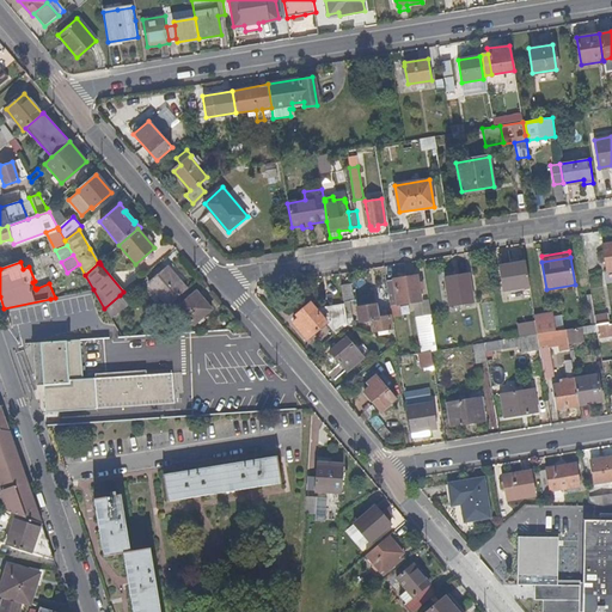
[(530,287),(526,262),(500,265),(503,291),(530,287)]
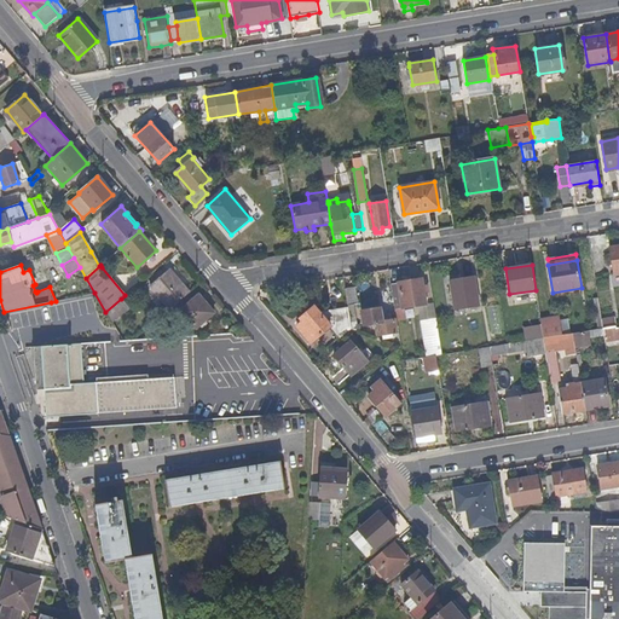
[(190,291),(169,270),(150,287),(169,308),(190,291)]
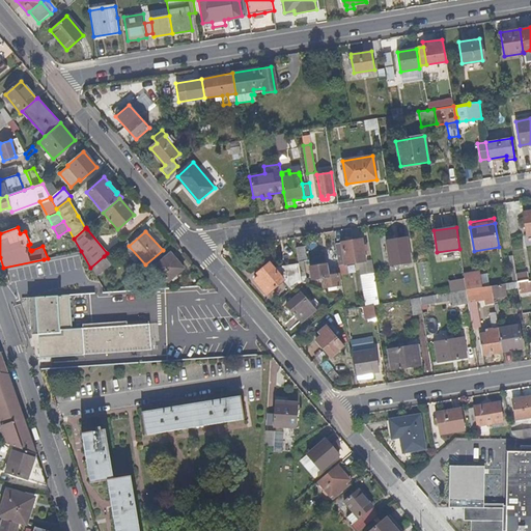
[(411,261),(407,238),(386,241),(390,264),(411,261)]
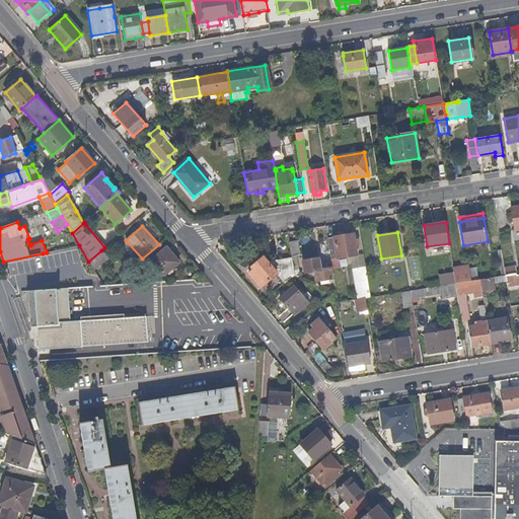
[(357,254),(354,234),(334,237),(338,257),(343,256),(354,255),(357,254)]
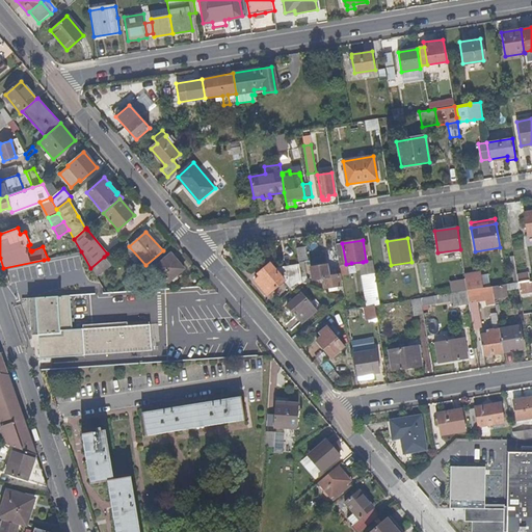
[(346,264),(342,243),(336,244),(340,265),(346,264)]
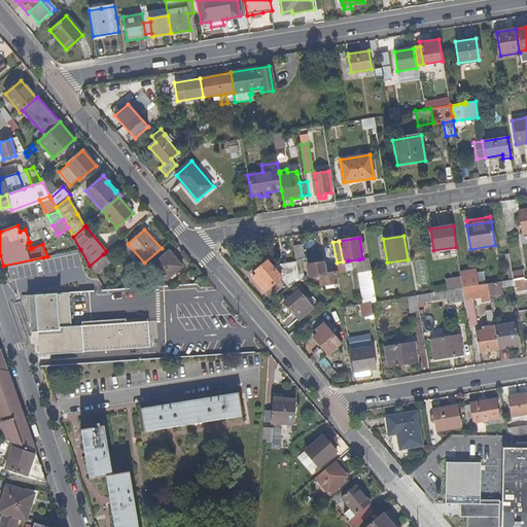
[(305,257),(303,243),(294,245),(296,258),(301,258),(305,257)]
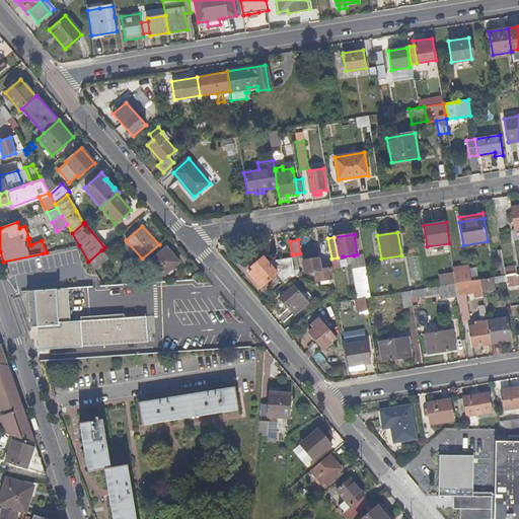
[(180,263),(167,246),(151,260),(164,276),(180,263)]
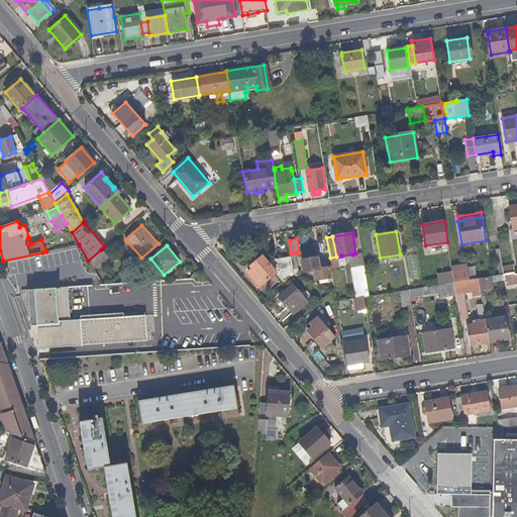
[(79,276),(65,247),(48,251),(46,251),(42,252),(57,282),(79,276)]
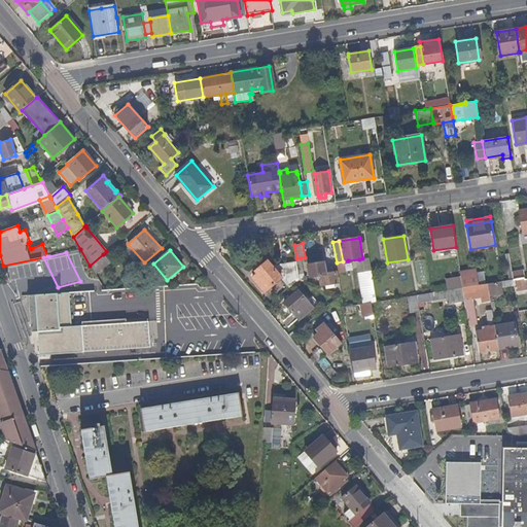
[(96,275),(111,261),(103,254),(90,266),(96,275)]
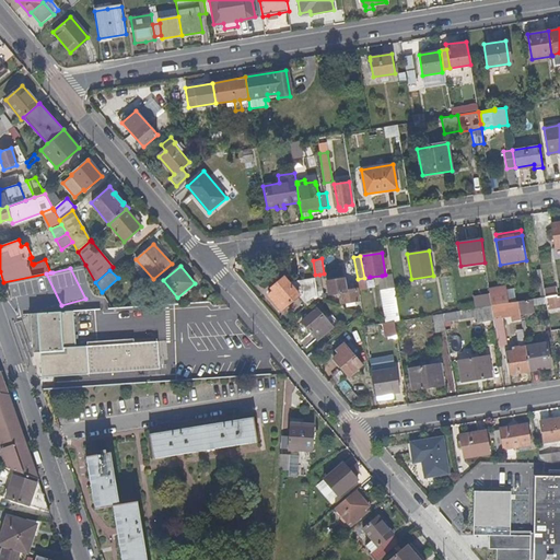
[(544,288),(541,273),(536,275),(539,298),(546,296),(544,288)]
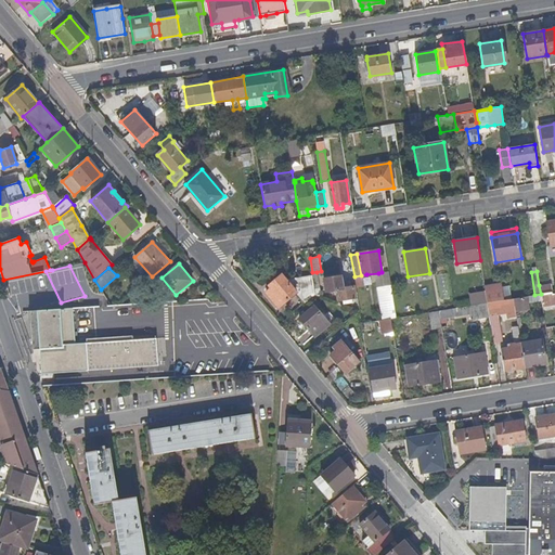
[(320,291),(317,272),(312,272),(313,275),(317,294),(322,296),(323,293),(320,291)]
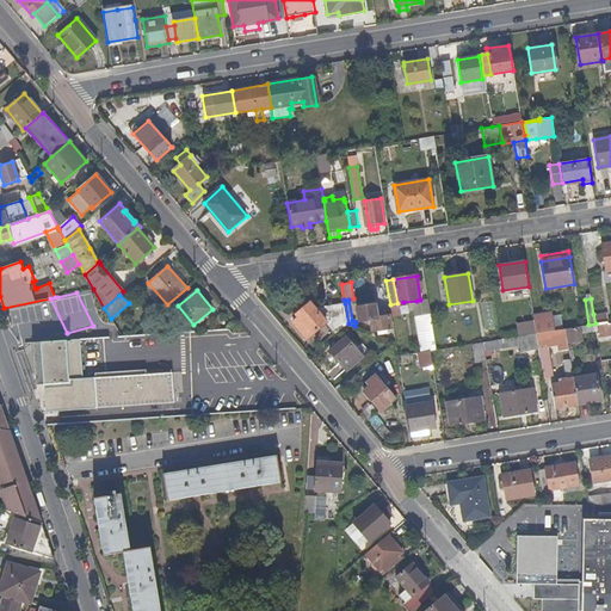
[(418,309),(417,301),(403,302),(406,312),(418,309)]
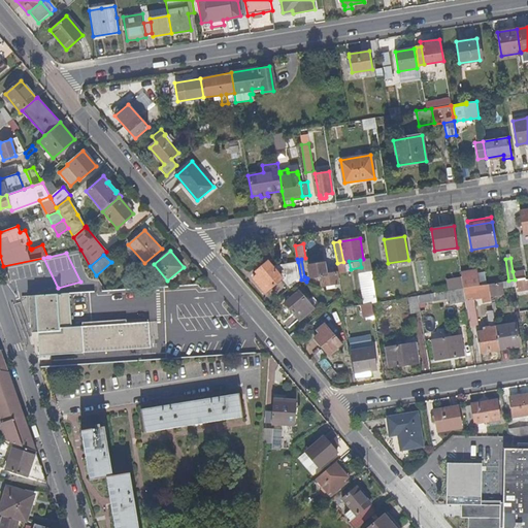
[(282,278),(272,266),(269,261),(257,271),(259,274),(254,278),(266,292),(282,278)]
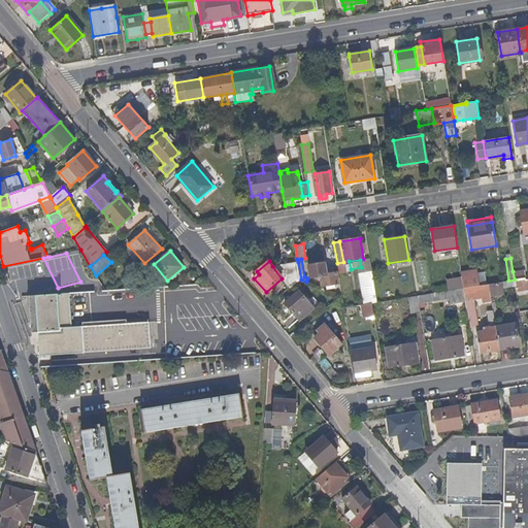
[(301,279),(298,262),(272,266),(282,278),(290,289),(301,279)]
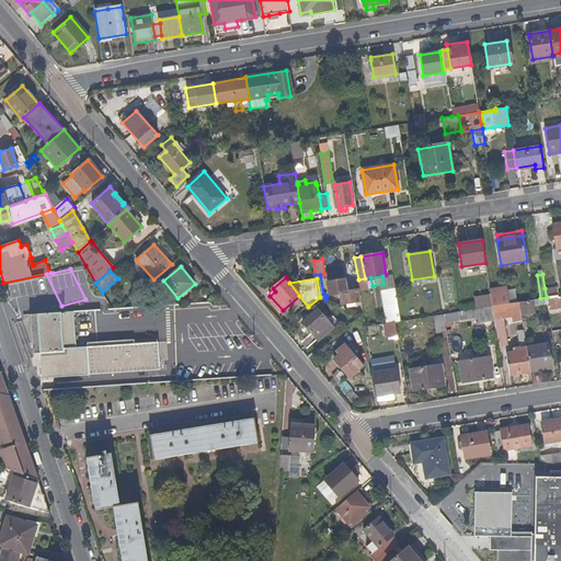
[(361,301),(358,288),(347,290),(345,278),(328,282),(329,292),(340,289),(342,305),(346,304),(347,307),(357,306),(357,302),(361,301)]
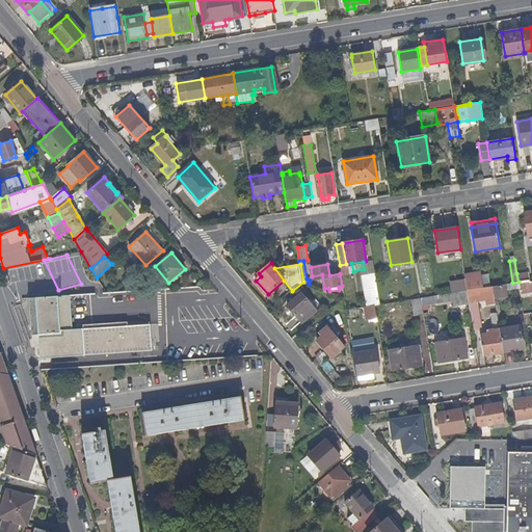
[(530,280),(529,271),(516,273),(519,282),(528,281),(530,280)]
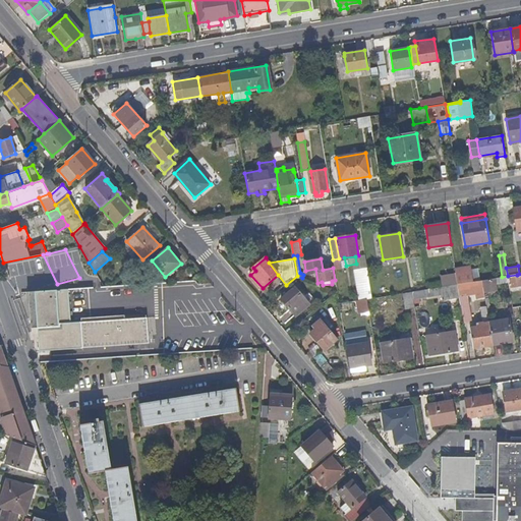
[(371,299),(367,270),(354,272),(359,300),(367,299),(371,299)]
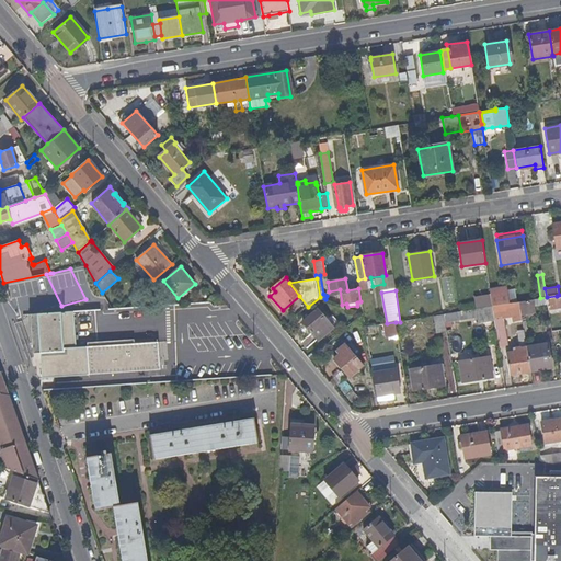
[(508,304),(507,295),(507,292),(491,295),(492,306),(508,304)]
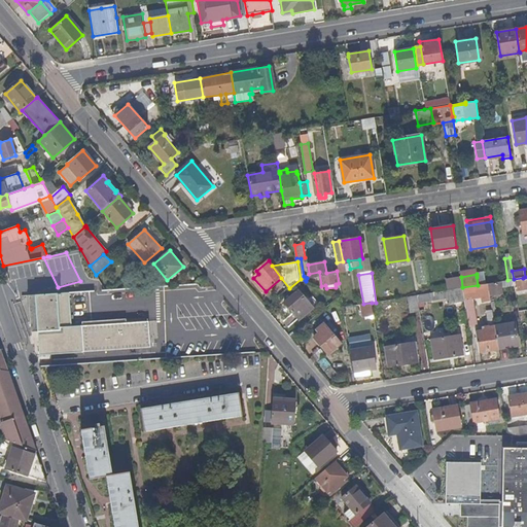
[(486,284),(484,276),(477,277),(478,285),(486,284)]
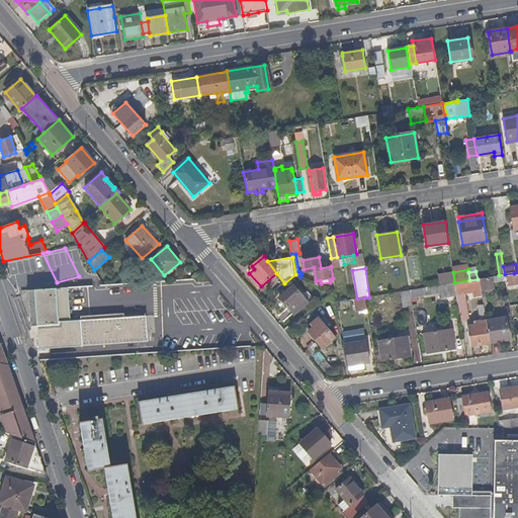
[(517,283),(517,273),(516,274),(514,273),(505,274),(506,286),(517,283)]
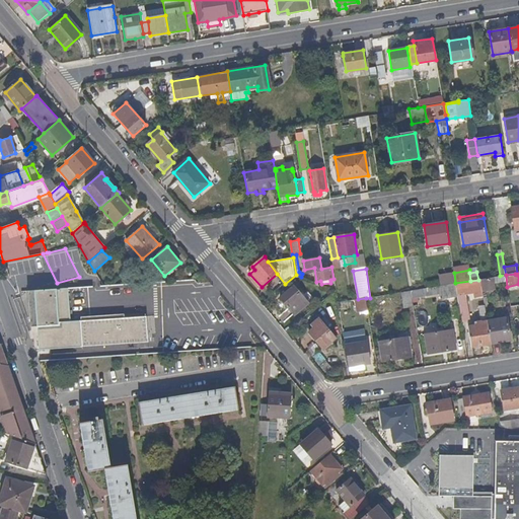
[(496,288),(494,277),(480,280),(482,288),(483,290),(496,288)]
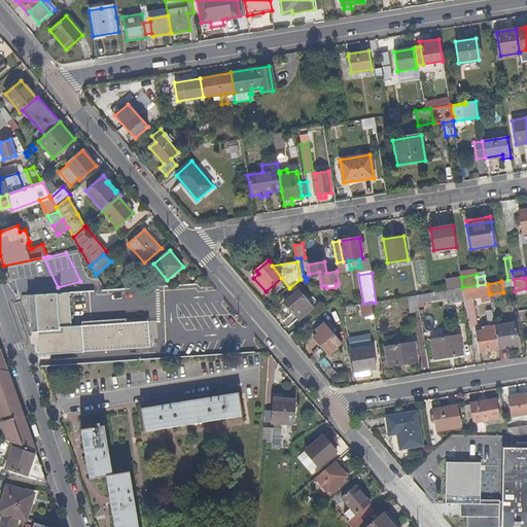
[(489,292),(488,284),(486,284),(478,285),(462,287),(464,296),(489,292)]
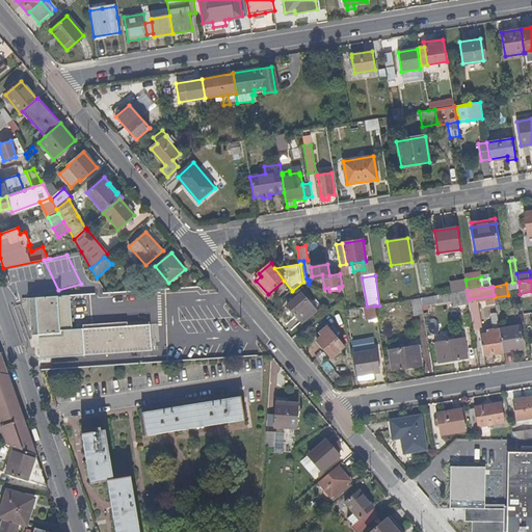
[(162,297),(161,289),(128,291),(129,298),(162,297)]
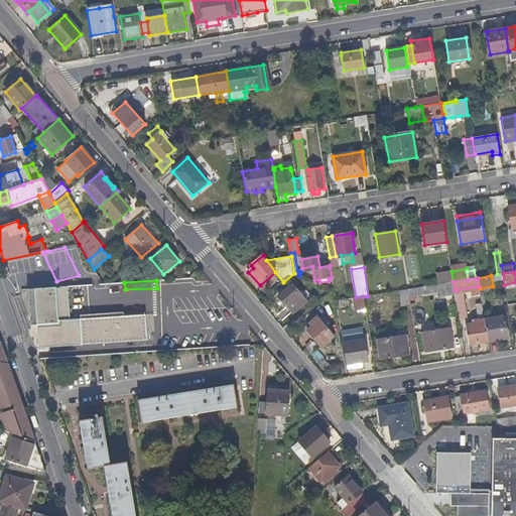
[(455,290),(453,281),(437,284),(438,292),(439,297),(455,295),(455,293),(455,290)]
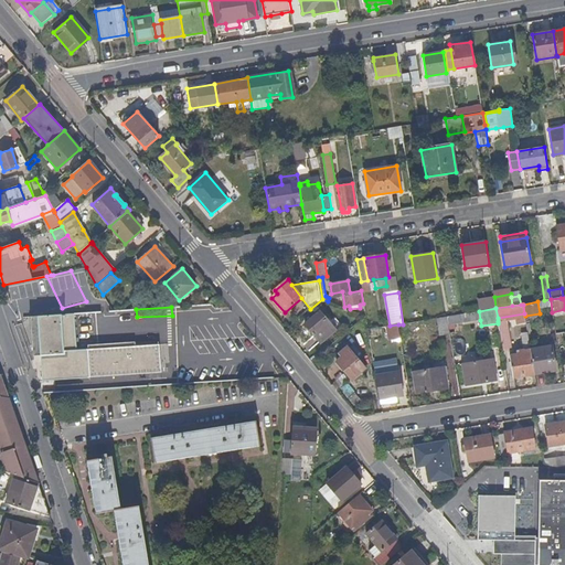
[(337,330),(320,311),(305,324),(321,343),(337,330)]
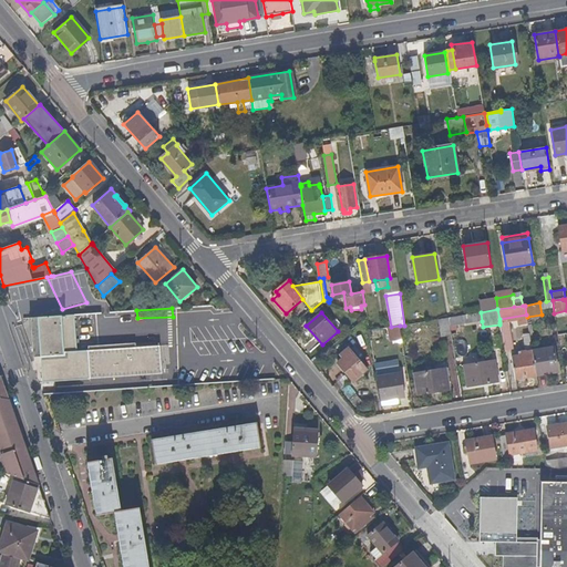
[(482,321),(481,312),(465,315),(462,316),(463,323),(482,321)]
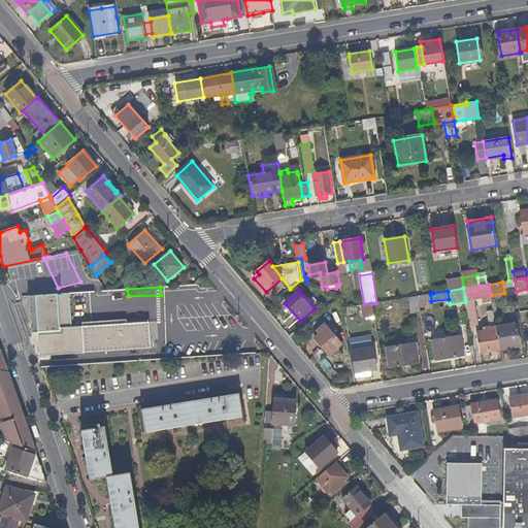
[(71,327),(69,293),(29,296),(29,306),(28,306),(29,323),(31,323),(31,333),(37,332),(39,356),(83,353),(119,351),(151,349),(149,322),(98,325),(71,327)]
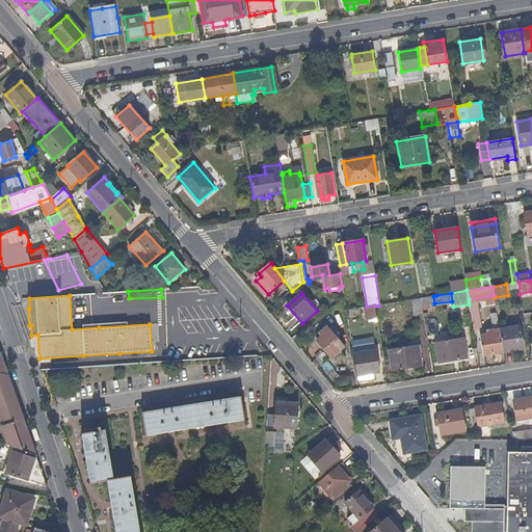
[(434,303),(433,296),(425,297),(421,298),(422,307),(434,303)]
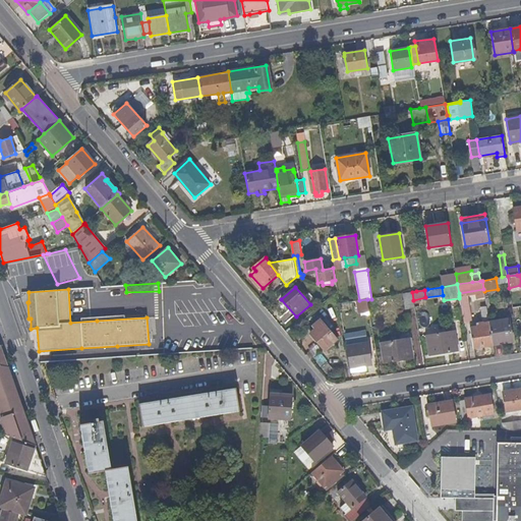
[(413,300),(412,292),(400,294),(402,310),(414,308),(413,300)]
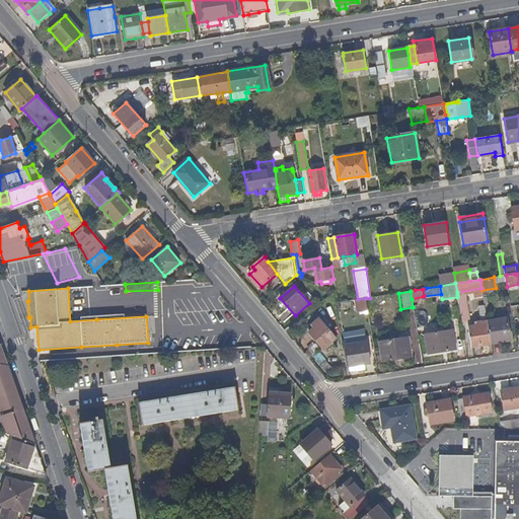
[(468,315),(465,293),(457,295),(457,297),(461,321),(467,320),(467,316),(468,315)]
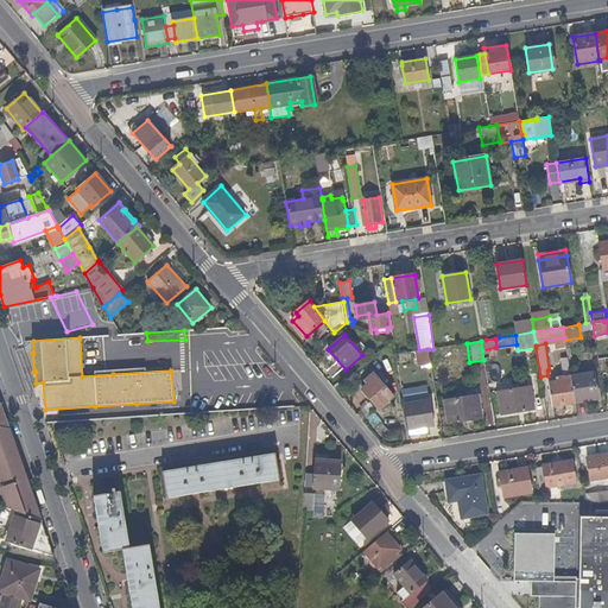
[(431,365),(429,349),(419,350),(417,352),(419,366),(431,365)]
